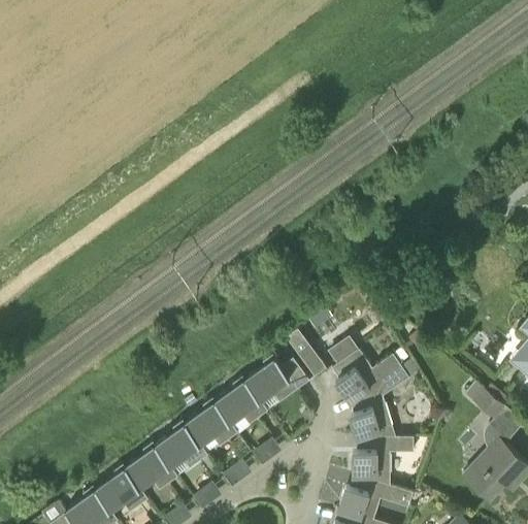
[(527,349),(516,364),(527,373),(527,320),(522,328),(527,332),(527,349)]
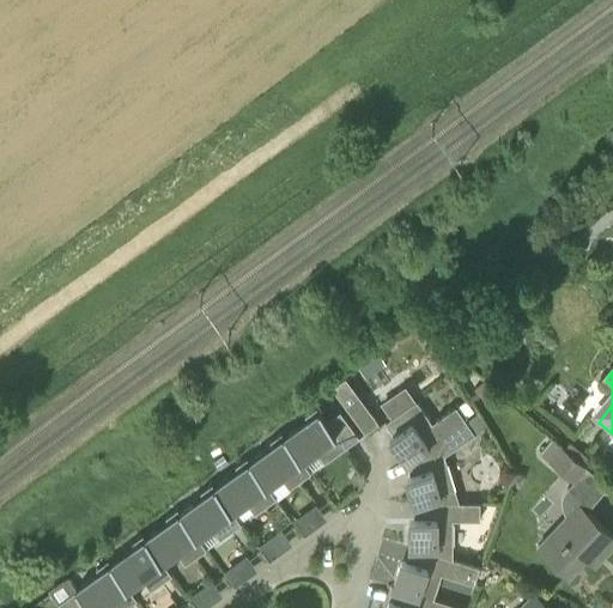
[(380,426),(345,380),(332,390),(365,436),(380,426)]
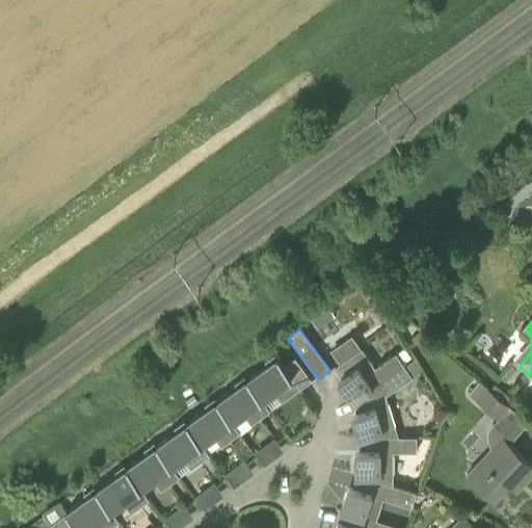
[(351,403),(404,367),(396,355),(375,370),(362,350),(357,352),(351,343),(335,353),(342,364),(335,369),(346,386),(342,389),(352,402),(351,403)]
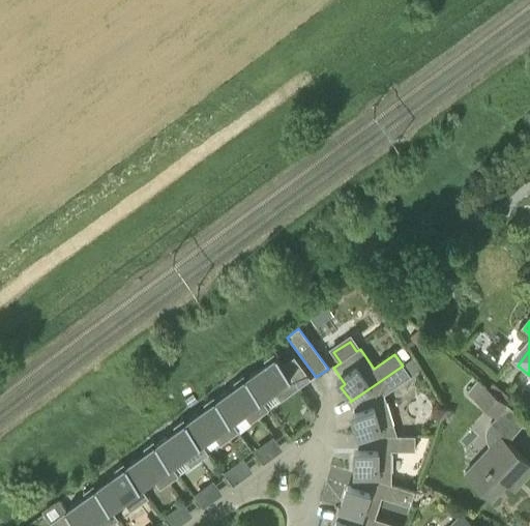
[(394,354),(403,366),(411,360),(403,348),(394,354)]
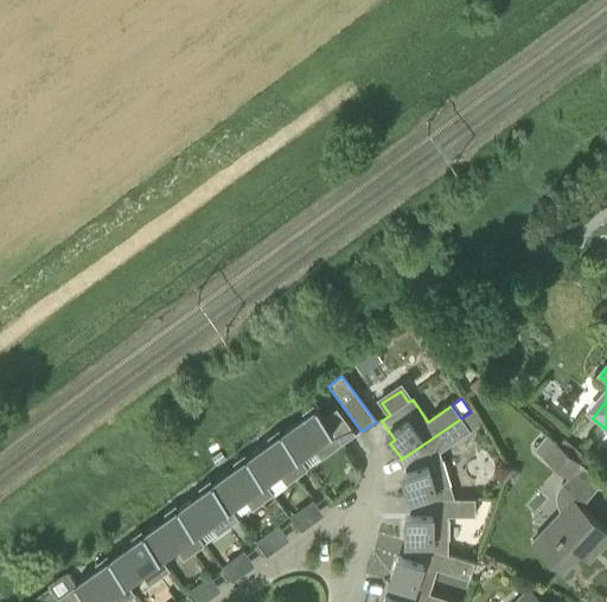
[(305,420),(282,436),(299,459),(312,448),(321,461),(356,436),(337,410),(324,420),(313,405),(301,415),(305,420)]
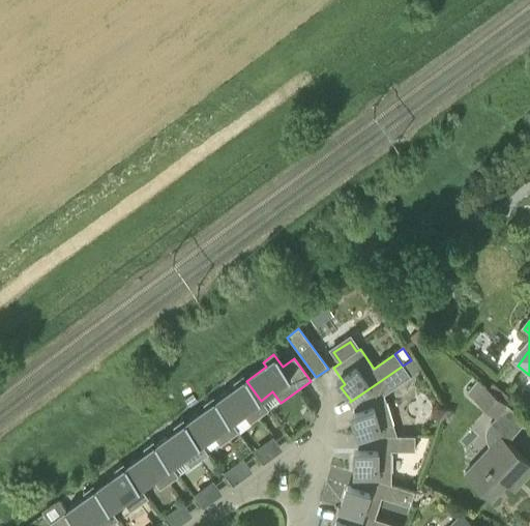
[(411,378),(403,366),(350,402),(351,403),(357,420),(353,421),(358,437),(357,438),(393,427),(384,396),(411,378)]
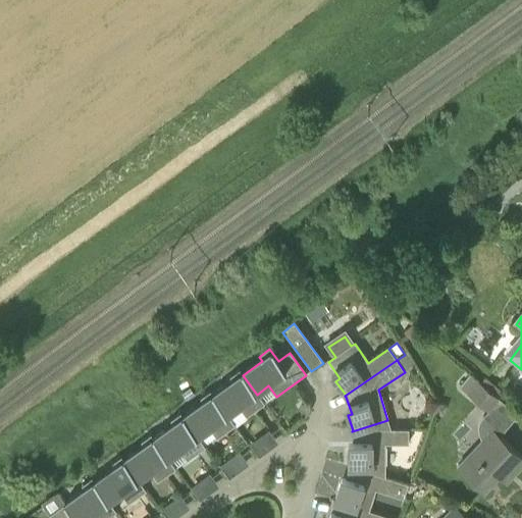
[(257,395),(243,375),(240,371),(229,378),(232,382),(213,397),(227,416),(239,408),(247,419),(265,405),(257,395)]
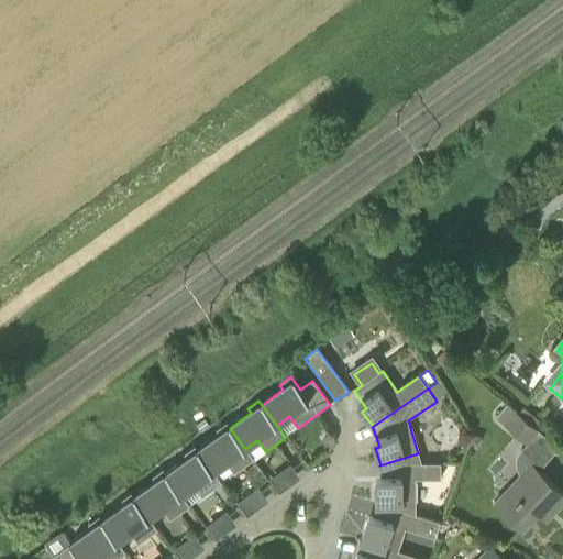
[(504,428),(522,445),(534,430),(517,416),(507,407),(496,419),(505,427),(504,428)]
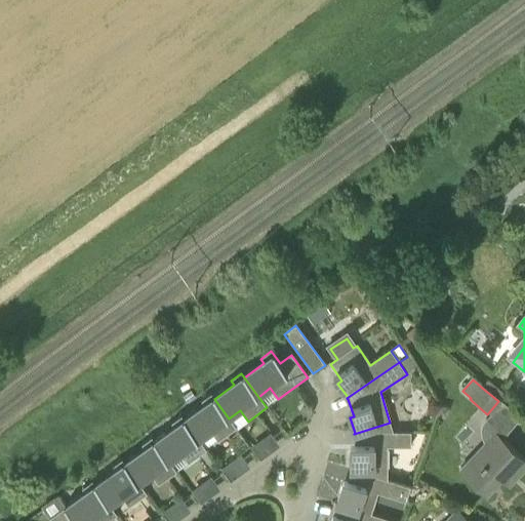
[(229,418),(214,399),(211,395),(201,402),(204,406),(185,421),(199,440),(210,432),(218,443),(237,430),(229,418)]
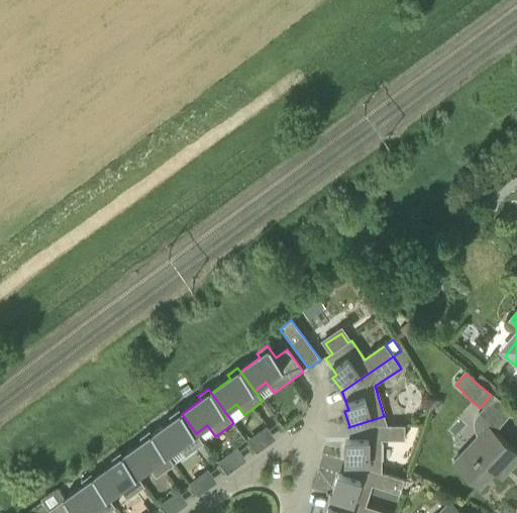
[(516,464),(516,456),(494,434),(512,412),(495,399),(491,395),(480,408),(483,410),(477,417),(475,420),(474,424),(474,428),(475,432),(476,435),(480,438),(454,465),(479,488),(500,467),(508,474),(516,464)]
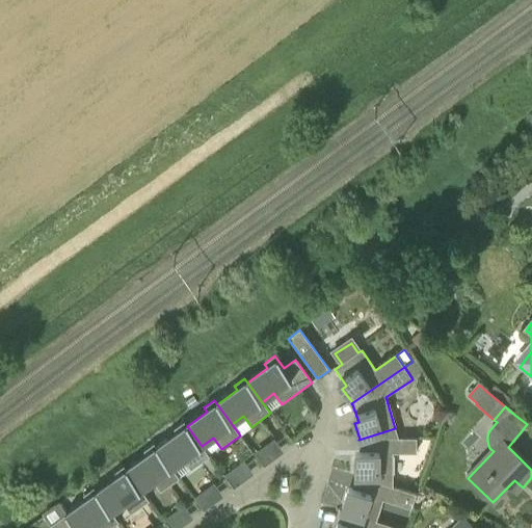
[(187,426),(184,422),(174,429),(177,433),(157,448),(171,468),(183,459),(191,471),(210,457),(202,446),(187,426)]
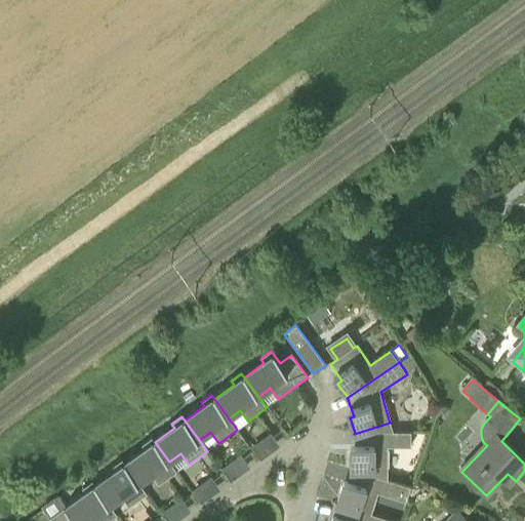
[(390,423),(354,434),(354,435),(355,435),(355,453),(351,453),(351,470),(350,470),(350,471),(388,471),(388,448),(411,448),(411,434),(394,434),(390,423)]
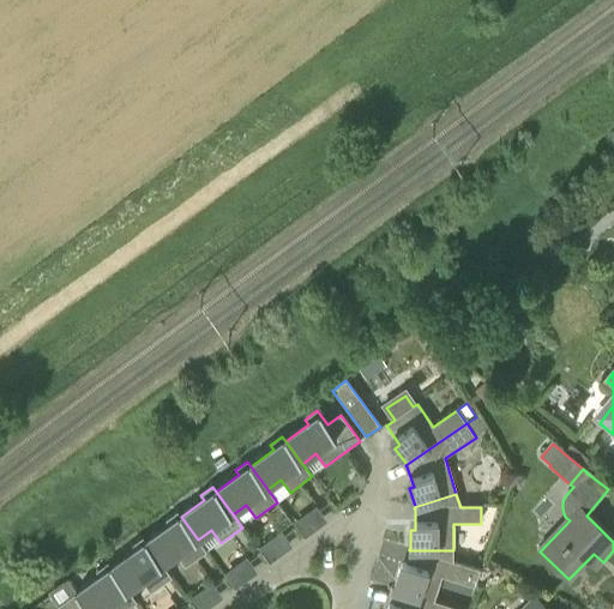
[(208,553),(198,540),(181,517),(178,512),(166,520),(169,525),(146,542),(146,543),(163,566),(176,555),(186,568),(208,553)]
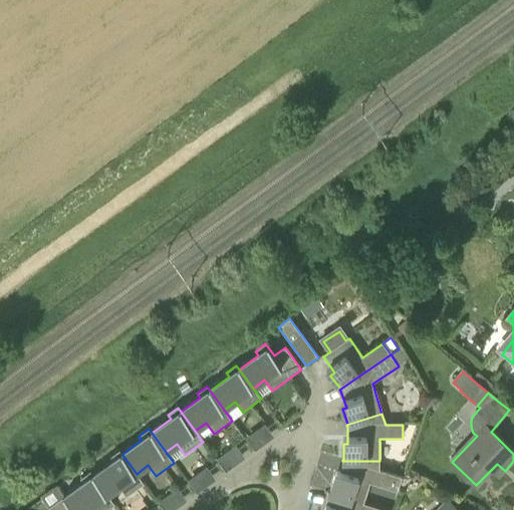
[(222,455),(226,466),(245,458),(241,448),(222,455)]
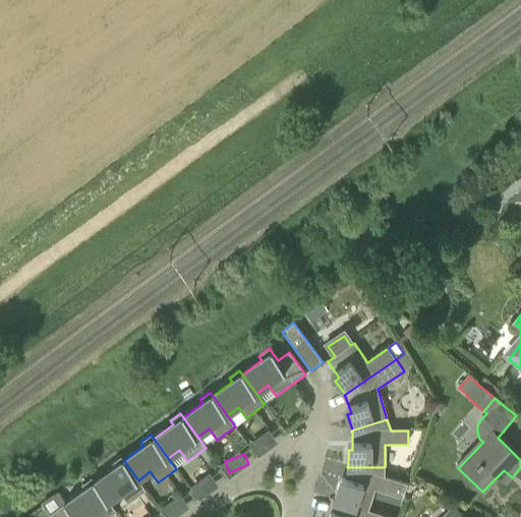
[(147,491),(138,480),(124,461),(124,460),(121,456),(111,464),(114,468),(95,482),(109,502),(120,494),(128,505),(147,491)]
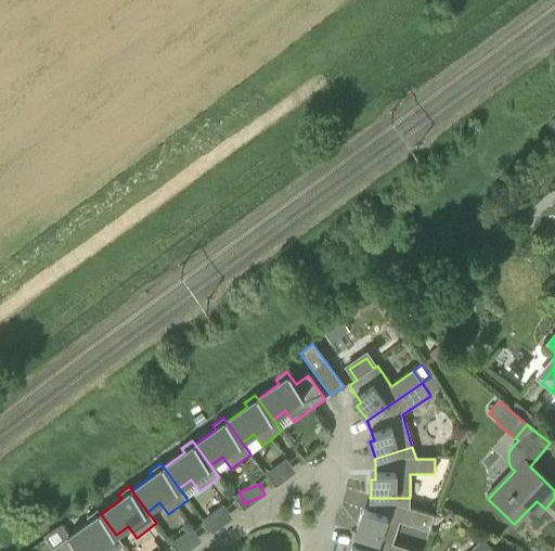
[(375,540),(394,545),(400,523),(429,532),(434,516),(410,509),(410,498),(370,498),(370,499),(371,499),(365,517),(361,516),(356,533),(355,533),(355,534),(375,540)]
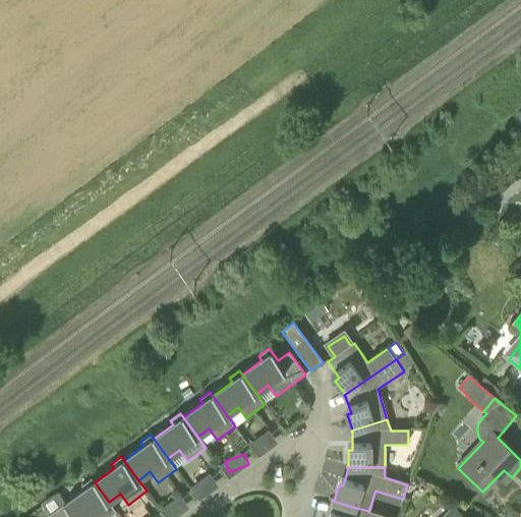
[(211,473),(192,487),(200,499),(219,484),(211,473)]
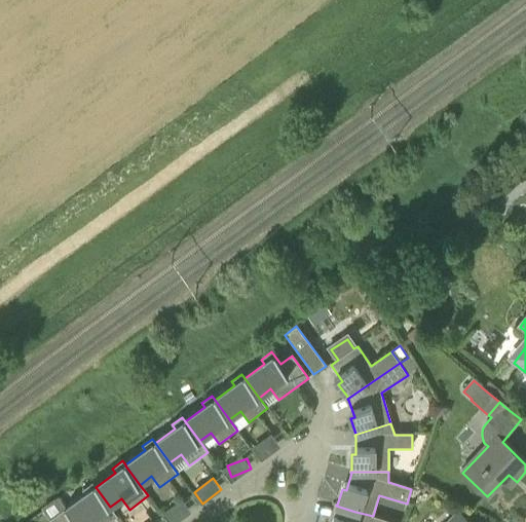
[(96,487),(92,483),(82,490),(85,494),(49,520),(49,521),(51,521),(54,519),(58,521),(89,521),(91,520),(92,521),(113,521),(118,518),(110,507),(96,487)]
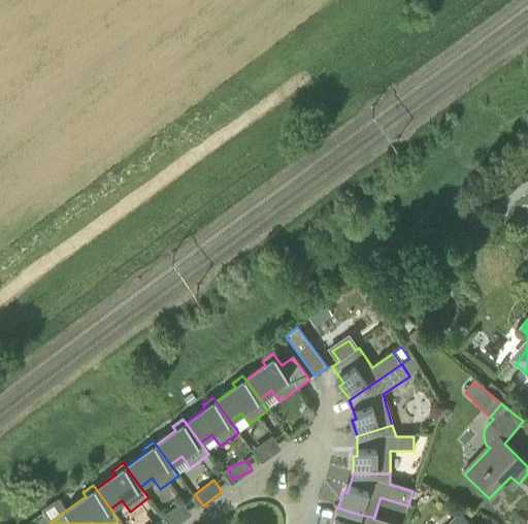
[(392,523),(374,518),(357,514),(337,508),(337,509),(341,510),(337,523),(392,523)]
